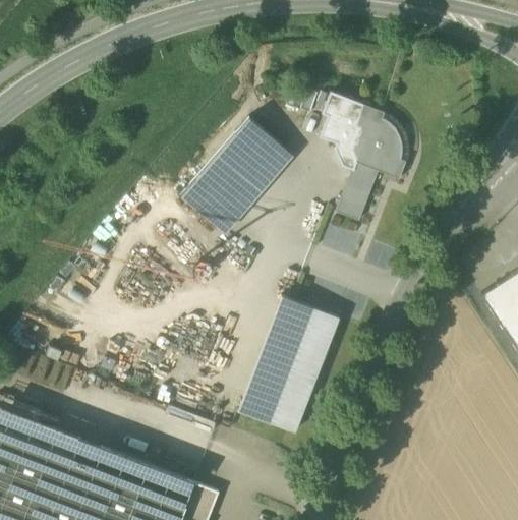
[(356,127),(365,105),(332,92),(324,114),(329,117),(321,137),(338,143),(336,149),(344,167),(354,170),(357,160),(353,150),(361,129),(356,127)]
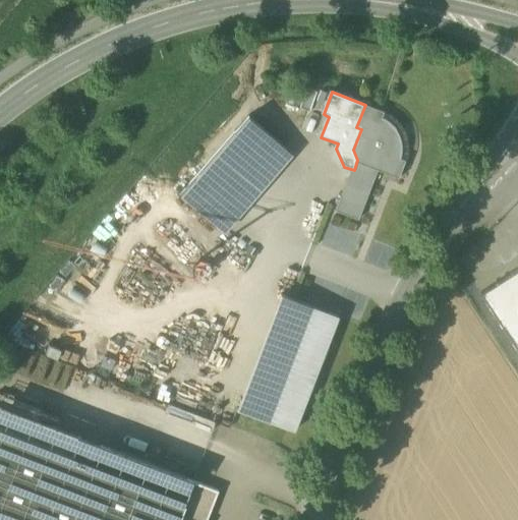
[(338,213),(361,221),(381,171),(401,179),(408,162),(403,159),(405,153),(404,142),(398,129),(391,122),(384,119),(387,113),(365,105),(356,127),(361,129),(353,150),(357,160),(354,170),(338,213)]
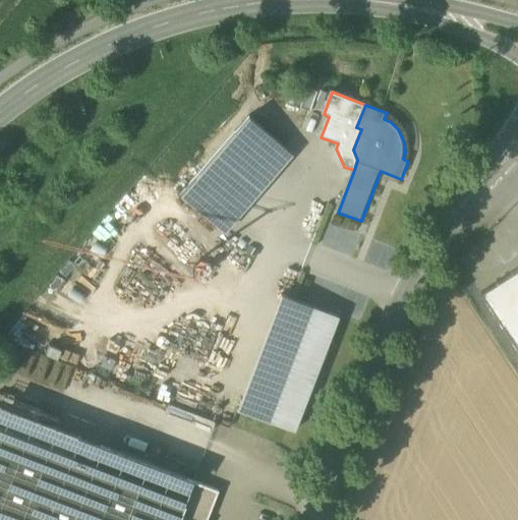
[(182,196),(220,229),(289,150),(251,117),(182,196)]
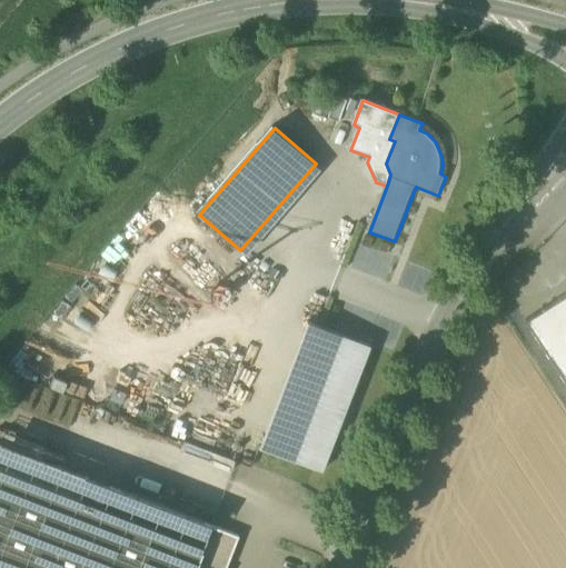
[(565,297),(528,321),(565,378),(565,297)]
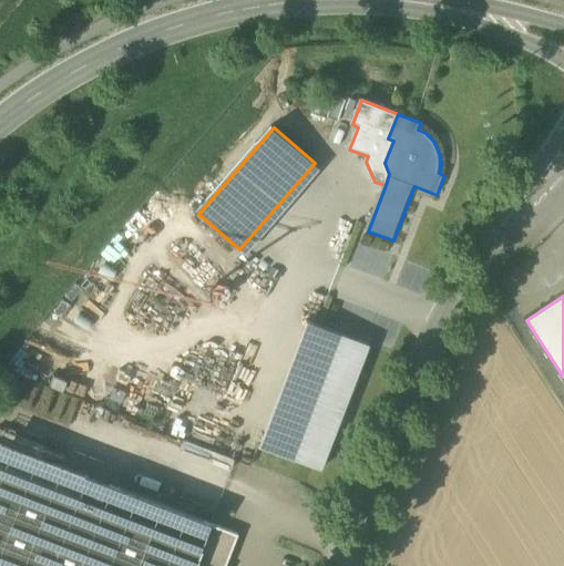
[(260,445),(322,470),(370,346),(308,321),(260,445)]
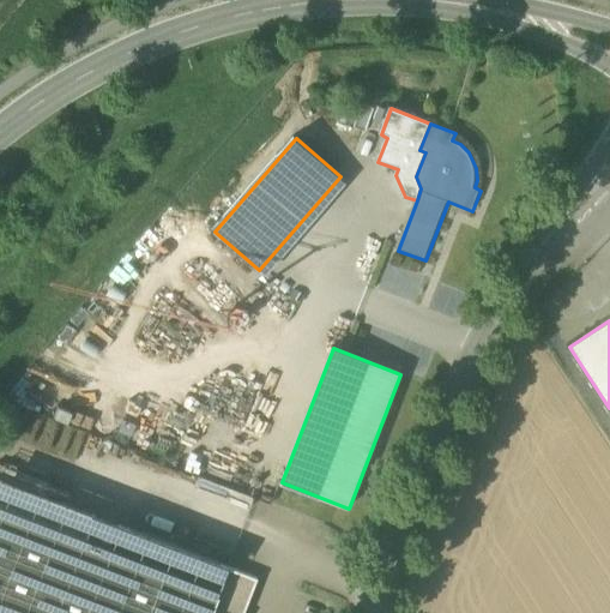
[(0,480),(0,511),(85,545),(96,517),(0,480)]
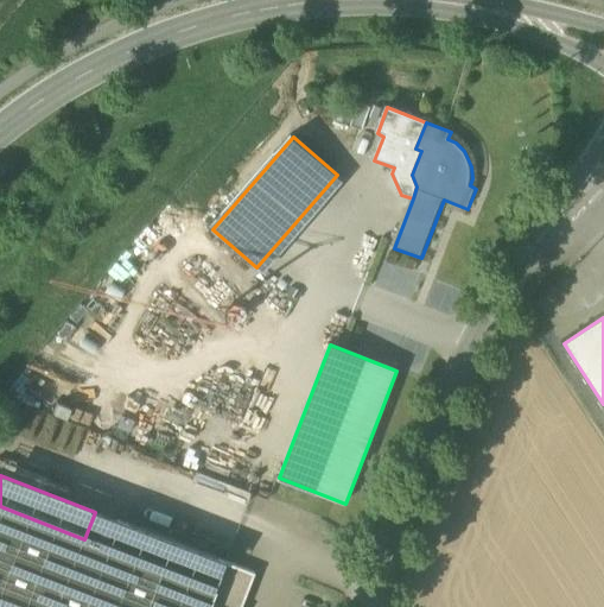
[(0,599),(20,606),(211,606),(229,564),(95,512),(84,539),(0,506),(0,599)]
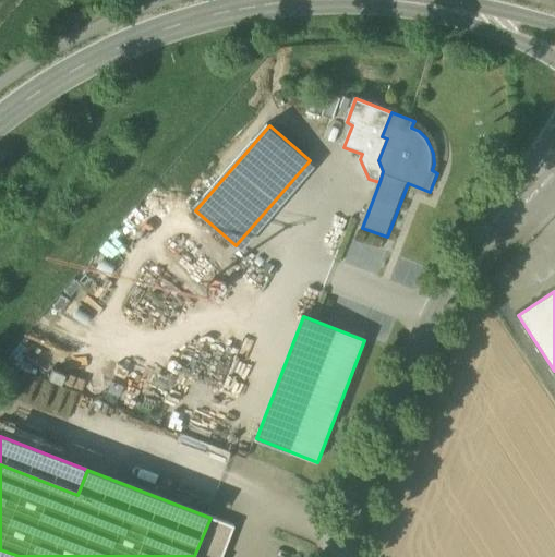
[(225,556),(238,529),(210,518),(194,556),(225,556)]
